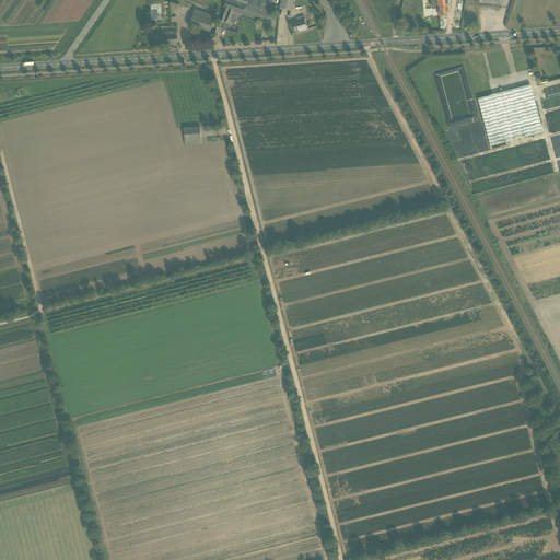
[(266,23),(268,18),(273,0),(226,0),(224,9),(234,12),(266,23)]
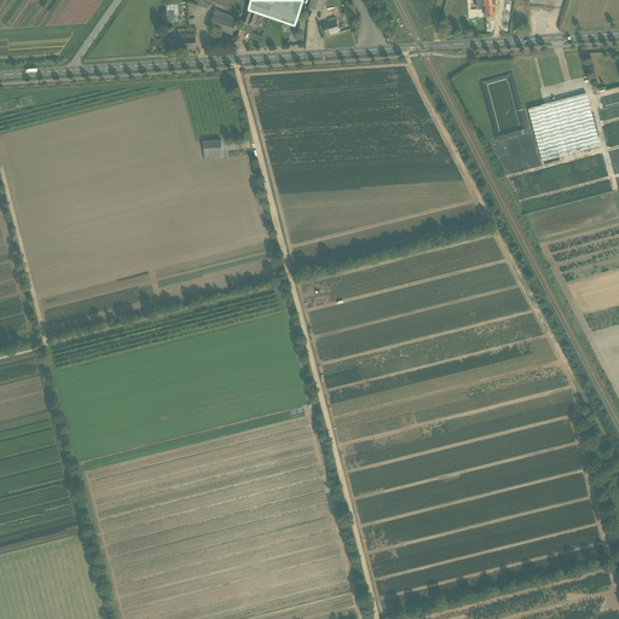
[(311,0),(310,9),(322,12),(324,0),(311,0)]
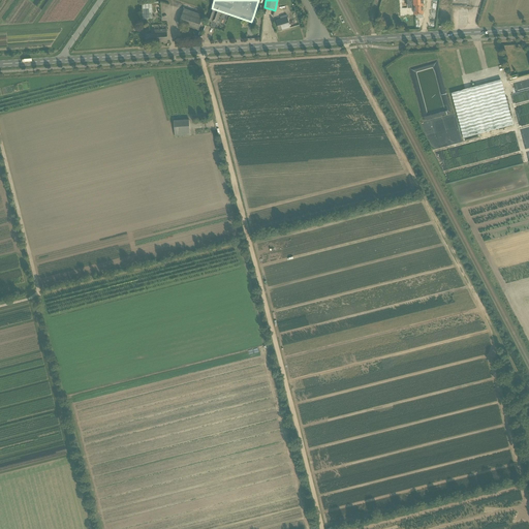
[(413,0),(414,16),(423,14),(422,0),(413,0)]
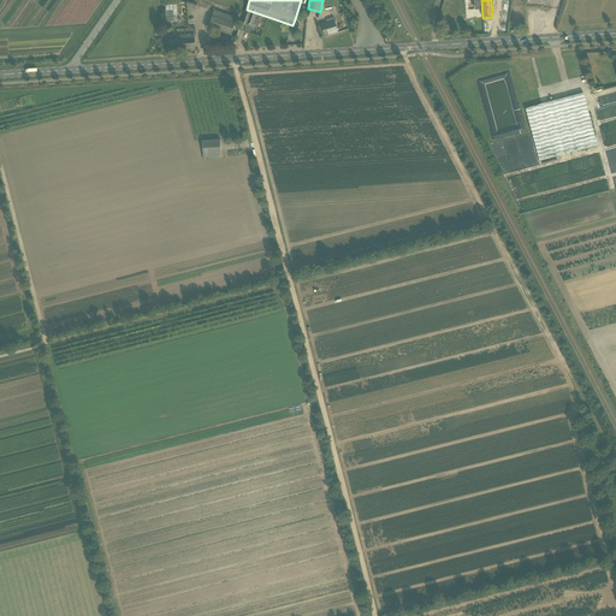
[(177,5),(165,5),(166,22),(178,22),(177,5)]
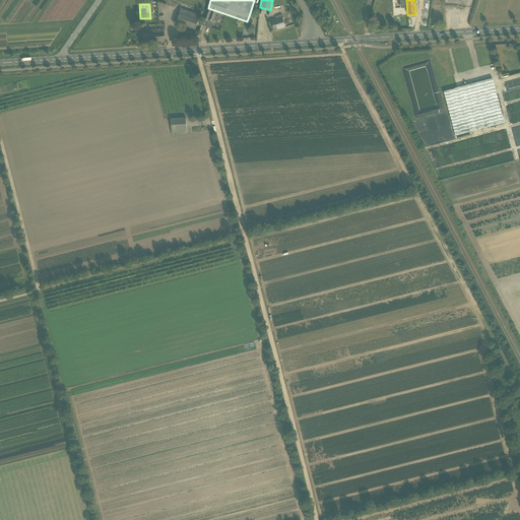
[(213,23),(217,11),(208,8),(203,21),(208,22),(208,21),(213,23)]
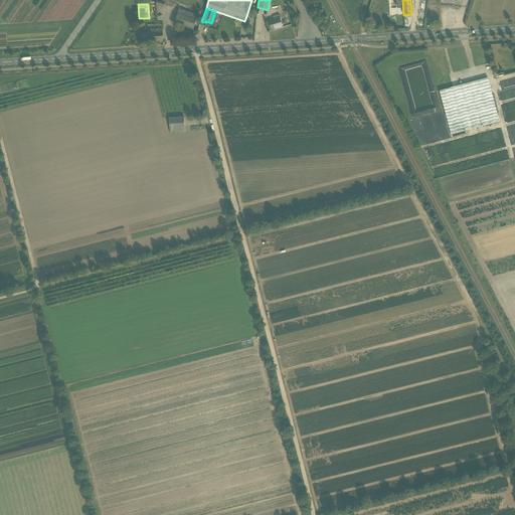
[(193,30),(195,25),(198,15),(189,12),(187,16),(178,12),(174,23),(193,30)]
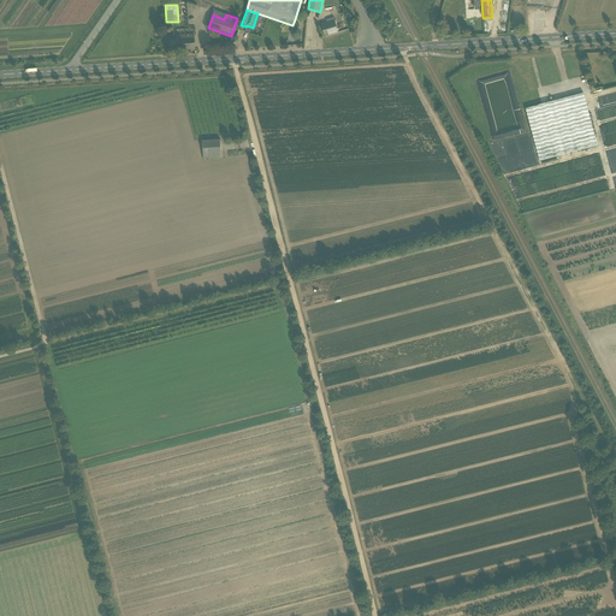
[(331,35),(338,33),(335,21),(327,23),(326,22),(321,24),(323,28),(325,35),(330,34),(331,35)]
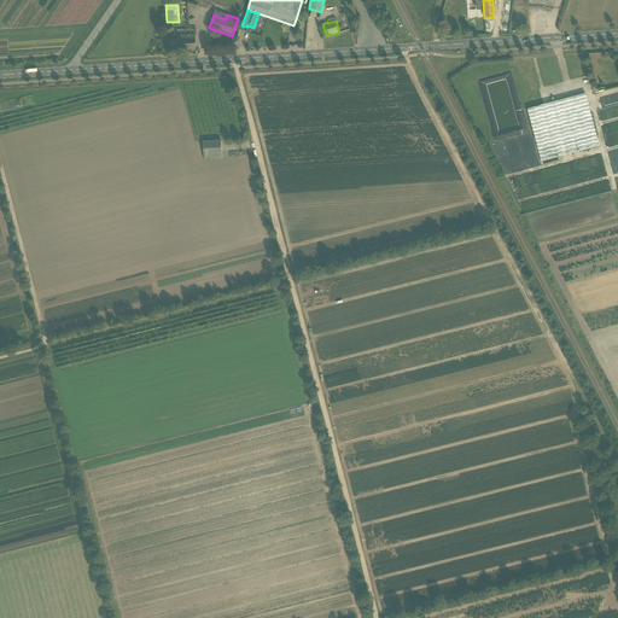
[(170,41),(172,51),(196,50),(194,35),(178,36),(178,40),(170,41)]
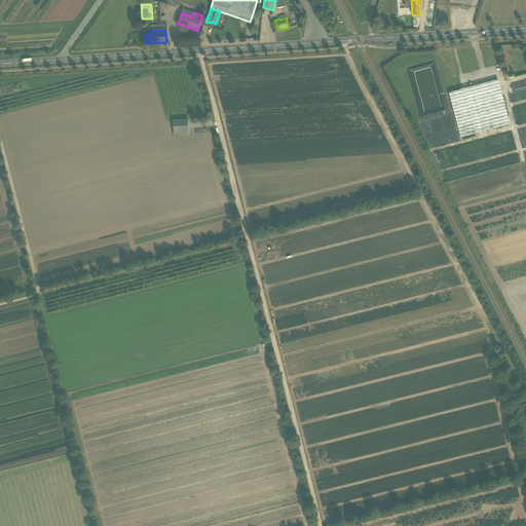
[(449,92),(460,138),(511,124),(498,80),(449,92)]
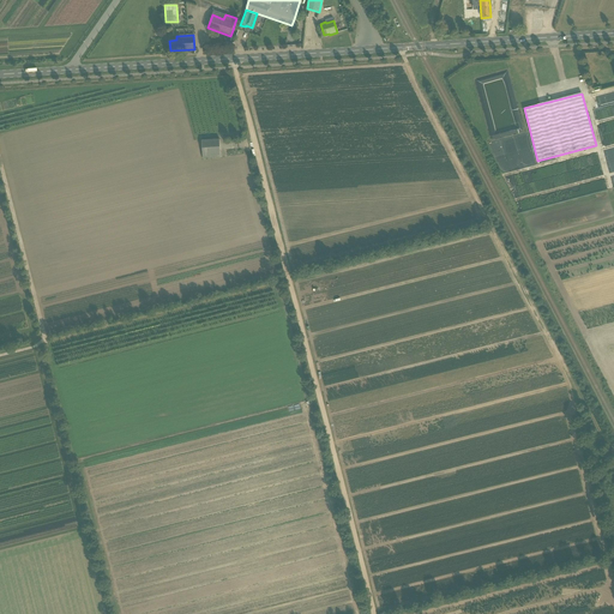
[(220,139),(202,140),(203,158),(221,157),(220,139)]
